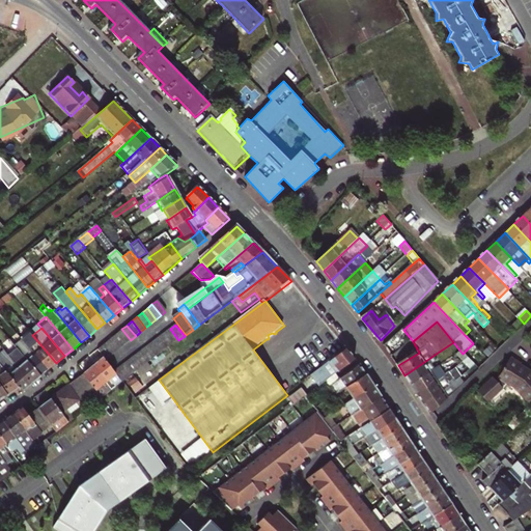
[(121,329),(117,334),(126,344),(131,340),(121,329)]
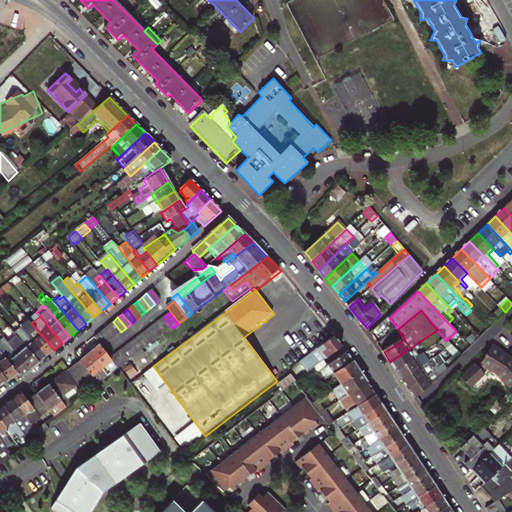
[(172,328),(164,317),(160,321),(167,332),(172,328)]
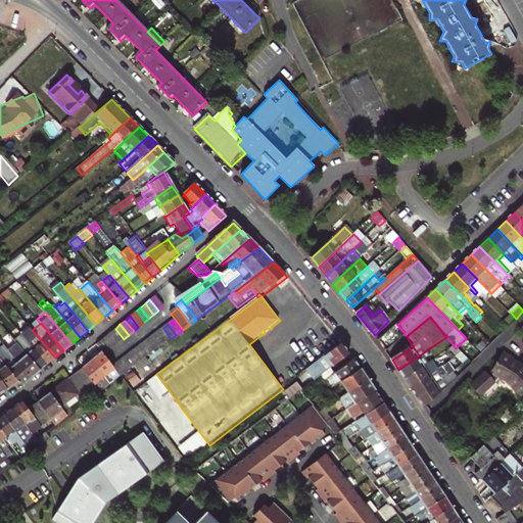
[(24,334),(25,336),(48,364),(55,358),(32,330),(31,328),(24,334)]
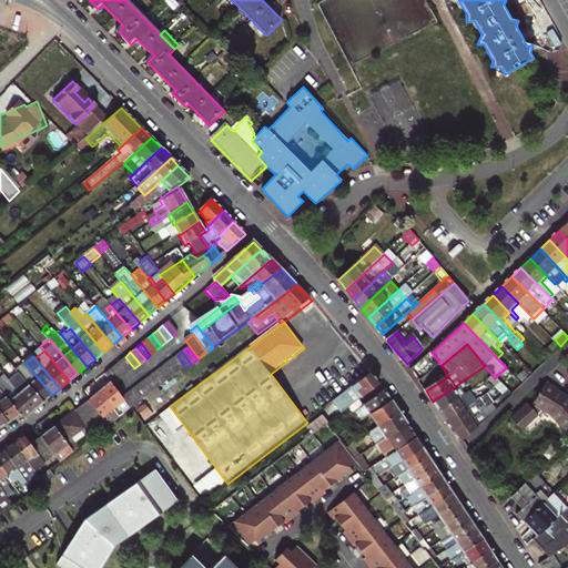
[(185,368),(178,356),(172,359),(181,373),(185,368)]
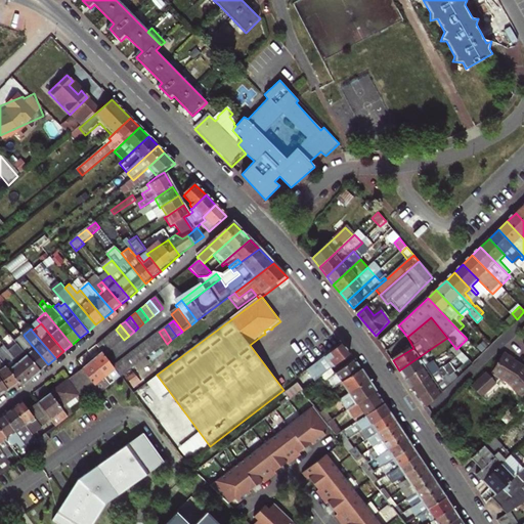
[(124,340),(116,330),(111,334),(119,344),(124,340)]
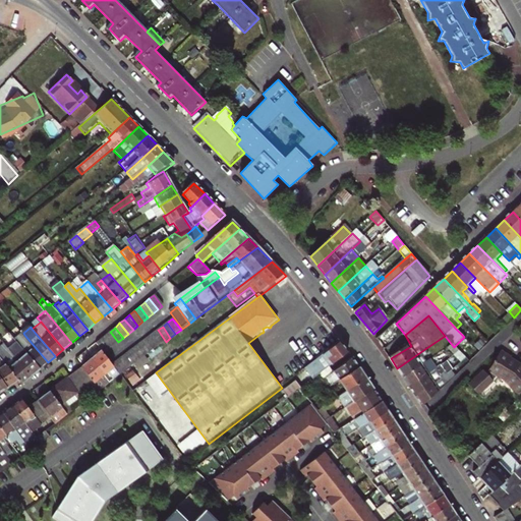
[(166,342),(158,330),(153,334),(161,345),(166,342)]
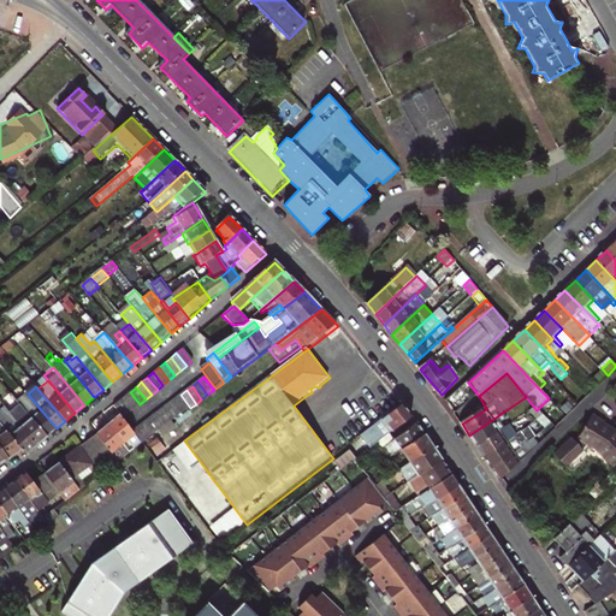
[(591,398),(584,391),(572,402),(579,409),(591,398)]
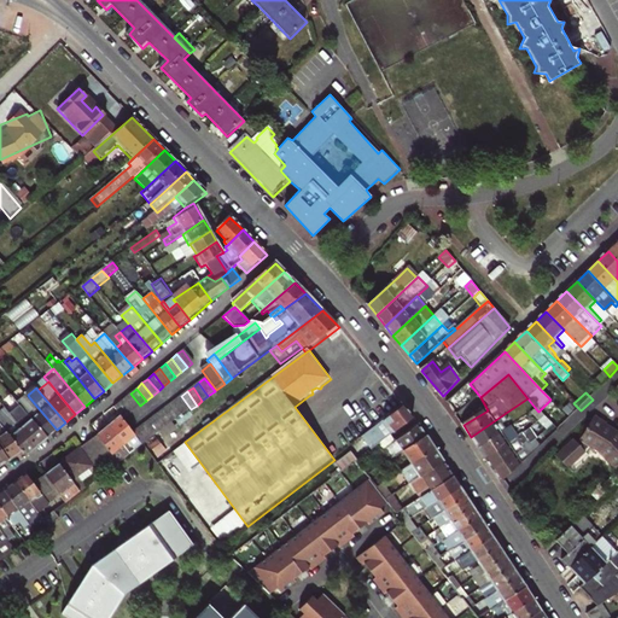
[(130,394),(124,398),(135,410),(140,406),(130,394)]
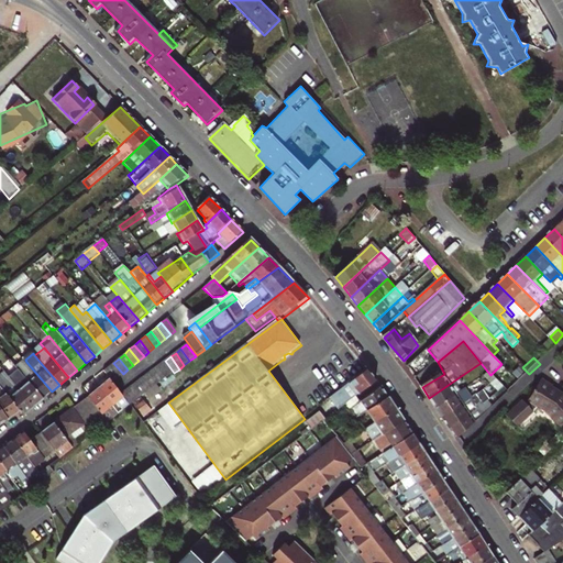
[(174,373),(165,361),(159,365),(167,377),(174,373)]
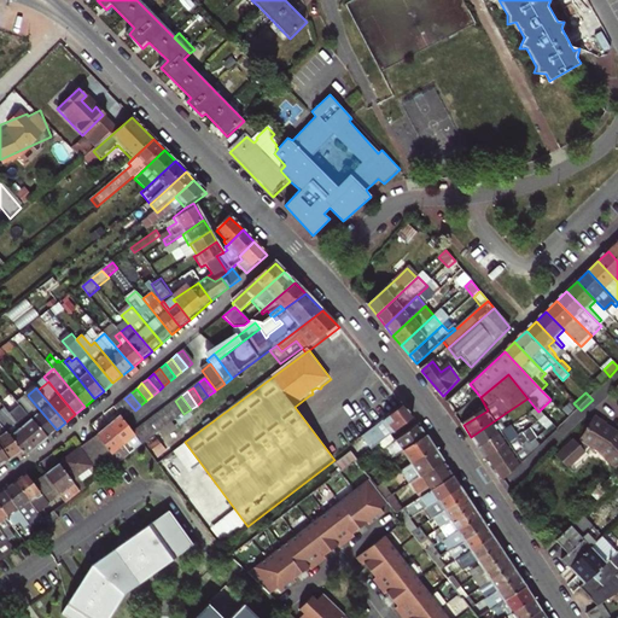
[(57,430),(29,397),(21,404),(24,409),(47,437),(57,430)]
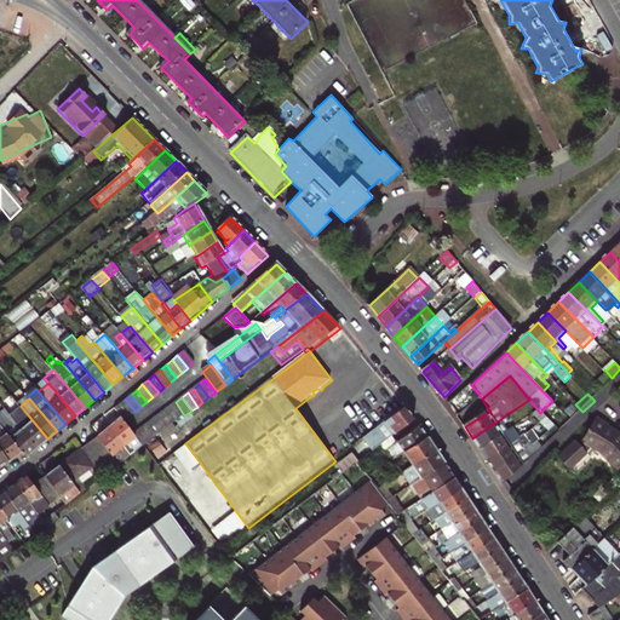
[(136,412),(125,400),(119,405),(128,417),(136,412)]
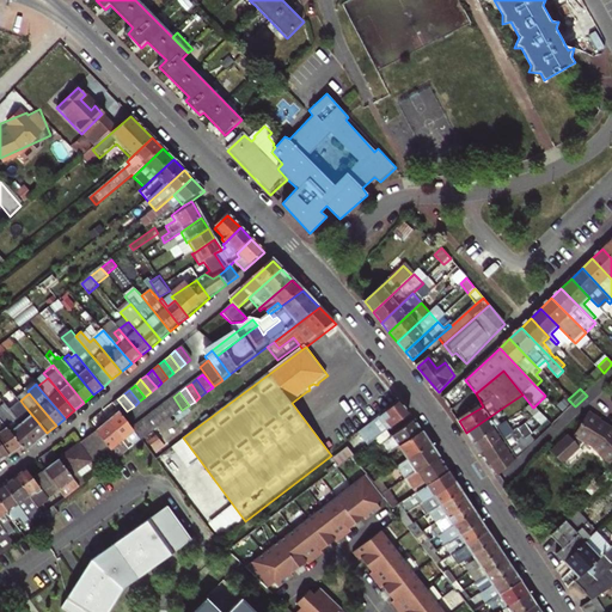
[(182,410),(173,397),(166,402),(176,415),(182,410)]
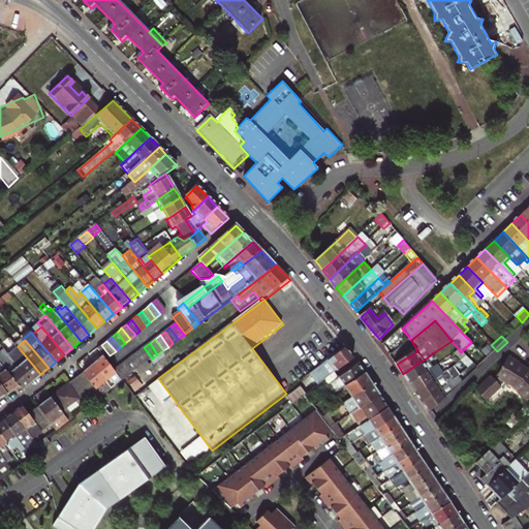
[(110,355),(101,345),(96,349),(102,358),(104,361),(110,355)]
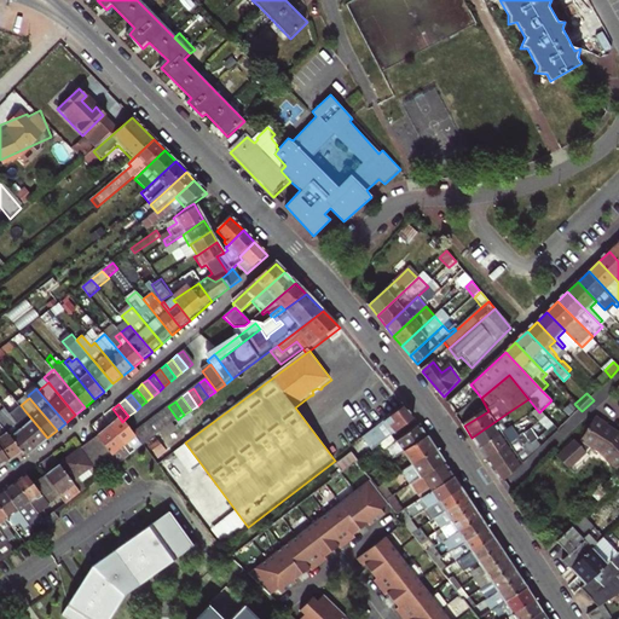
[(178,420),(168,406),(163,411),(172,424),(178,420)]
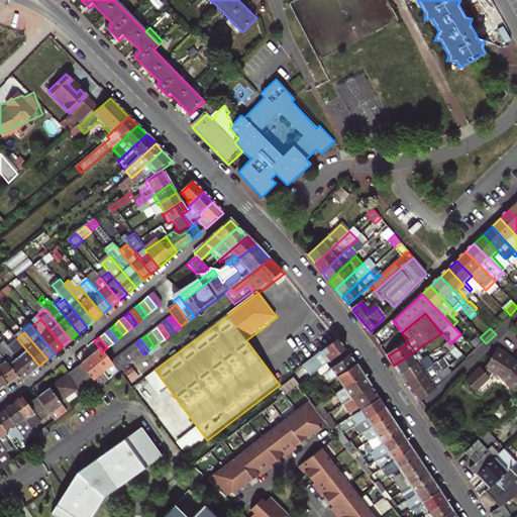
[(318,372),(327,365),(346,350),(337,339),(303,367),(311,378),(318,372)]
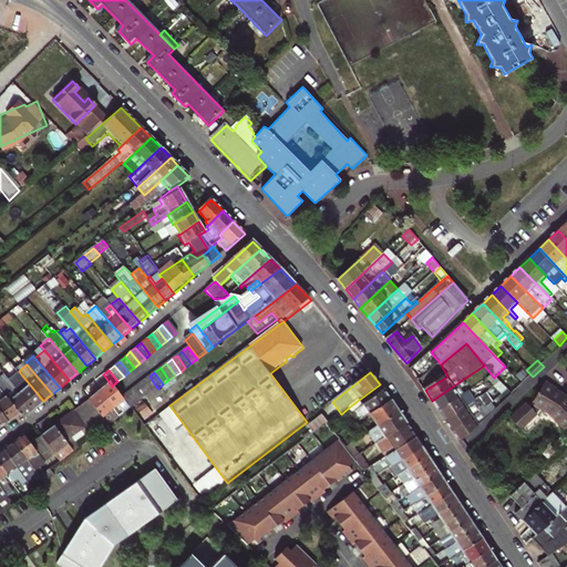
[(23,418),(33,410),(11,383),(3,374),(0,375),(0,381),(12,398),(9,401),(19,413),(23,418)]
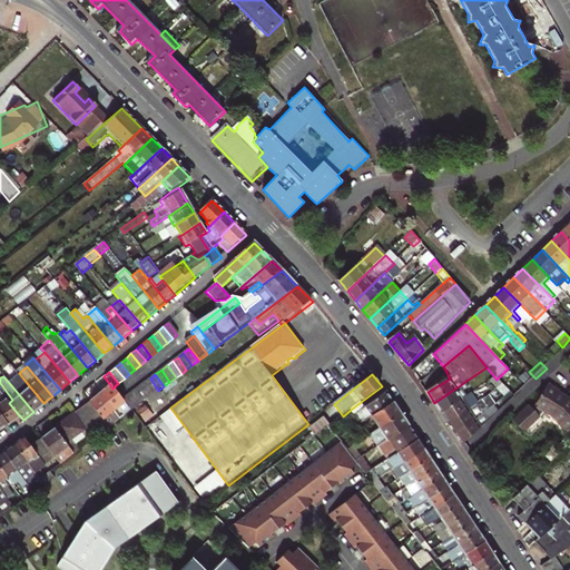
[(11,385),(33,412),(43,403),(22,377),(11,385)]
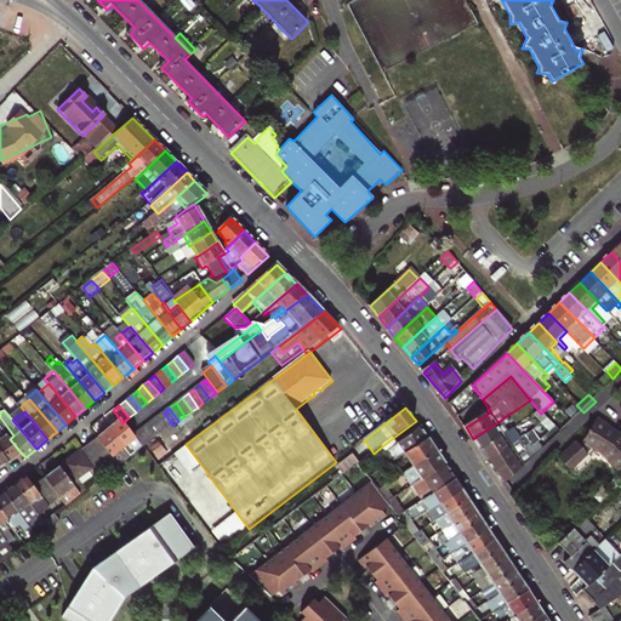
[(172,426),(164,412),(158,416),(167,431),(172,426)]
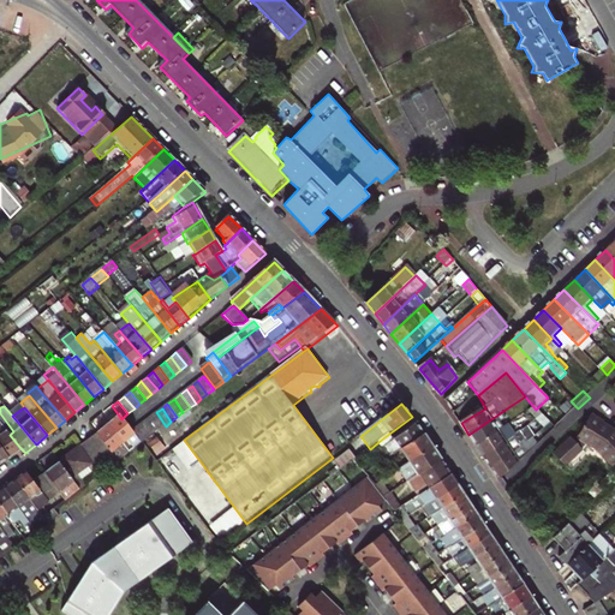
[(536,410),(535,408),(527,413),(536,423),(542,417),(536,410)]
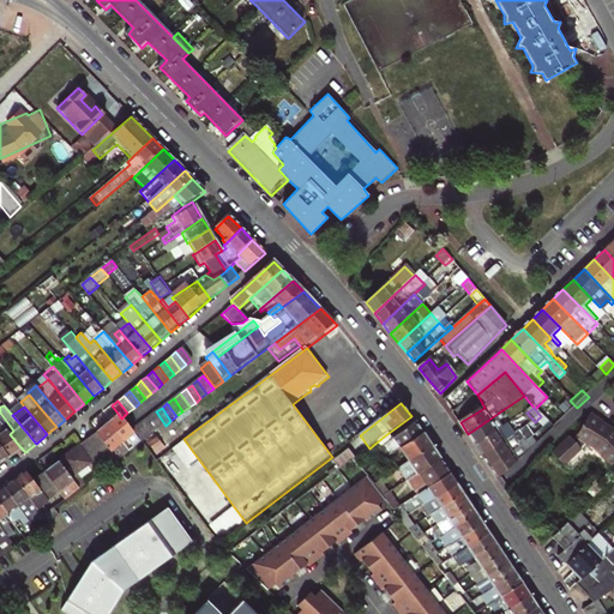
[(476,447),(499,432),(493,422),(505,414),(503,410),(468,434),(476,447)]
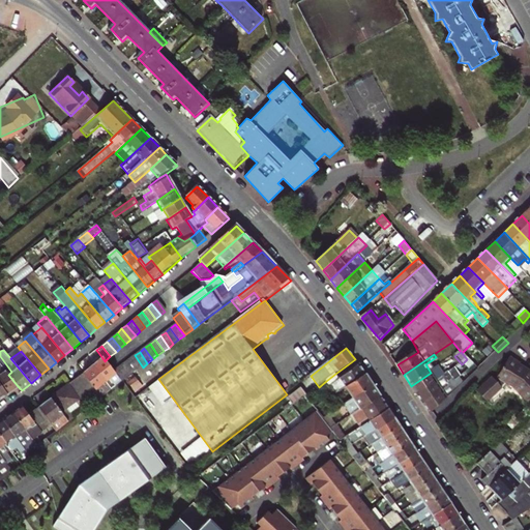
[(135,355),(129,359),(138,371),(143,367),(135,355)]
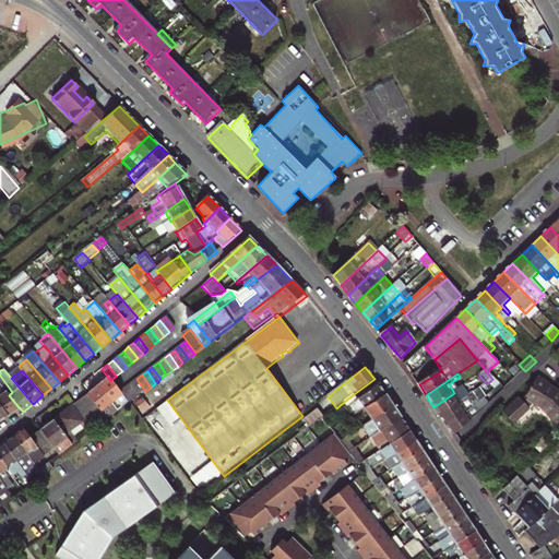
[(0,384),(9,395),(12,392),(0,376),(0,384)]
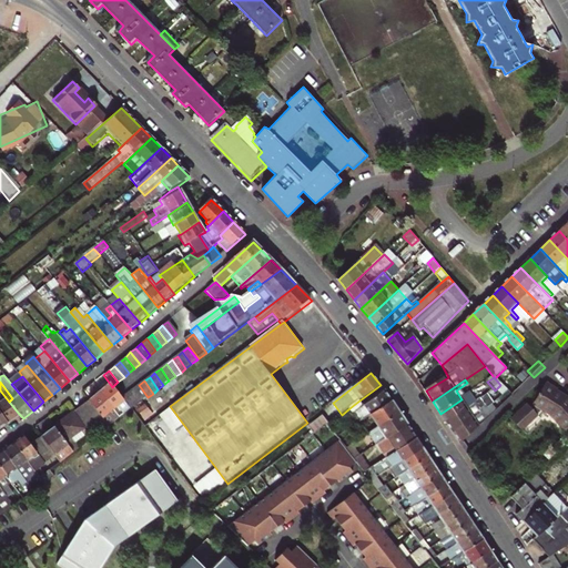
[(110,384),(99,393),(119,418),(130,409),(122,398),(112,387),(110,384)]
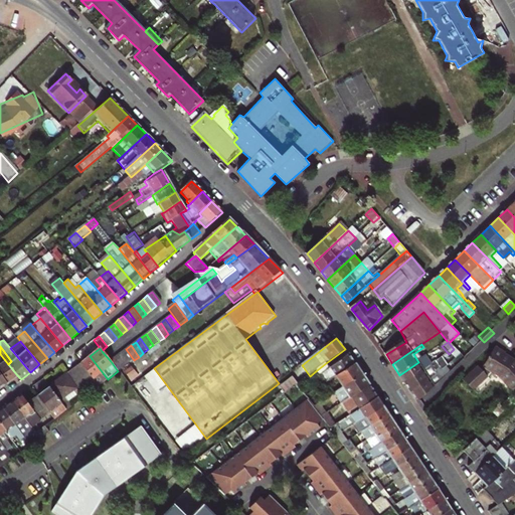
[(134,360),(126,349),(121,353),(129,364),(134,360)]
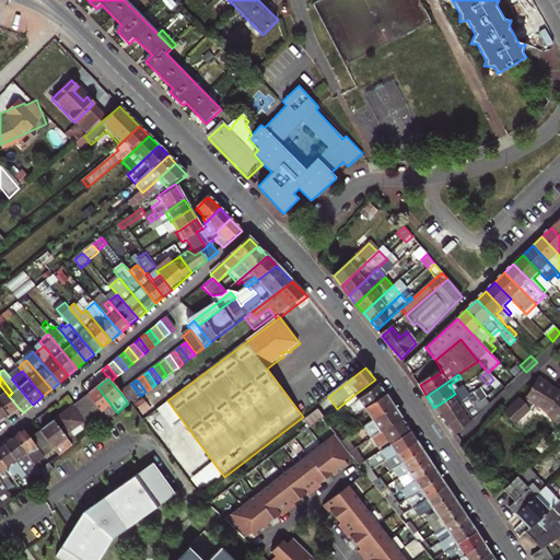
[(500,388),(493,380),(488,385),(494,393),(496,392),(500,388)]
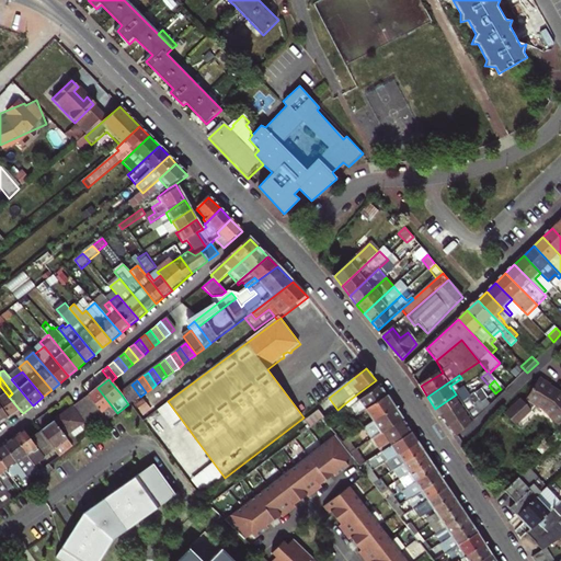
[(559,427),(560,425),(560,395),(560,393),(550,388),(551,387),(540,380),(527,400),(528,401),(525,404),(523,401),(506,416),(515,426),(519,423),(521,424),(529,416),(528,415),(531,412),(531,411),(536,407),(545,412),(559,427)]
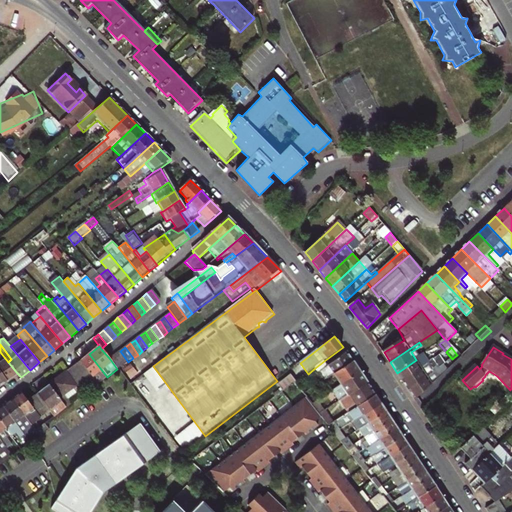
[(72,353),(79,362),(97,384),(107,377),(89,354),(81,360),(75,351),(72,353)]
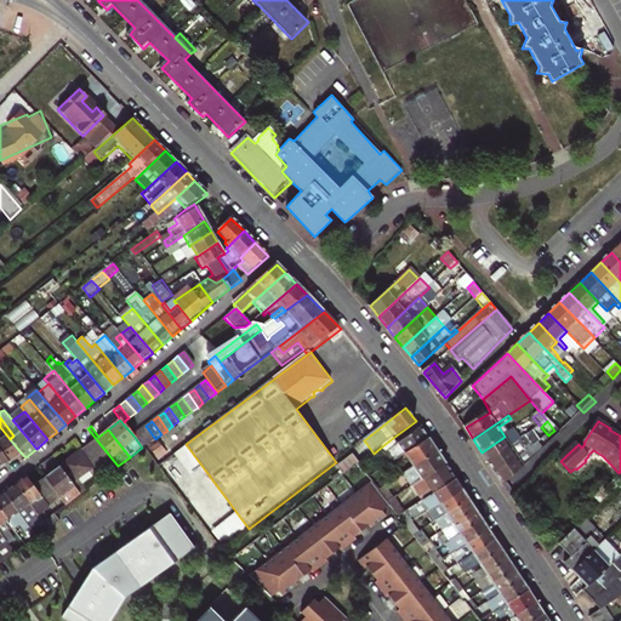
[(155,439),(146,426),(140,431),(149,444),(155,439)]
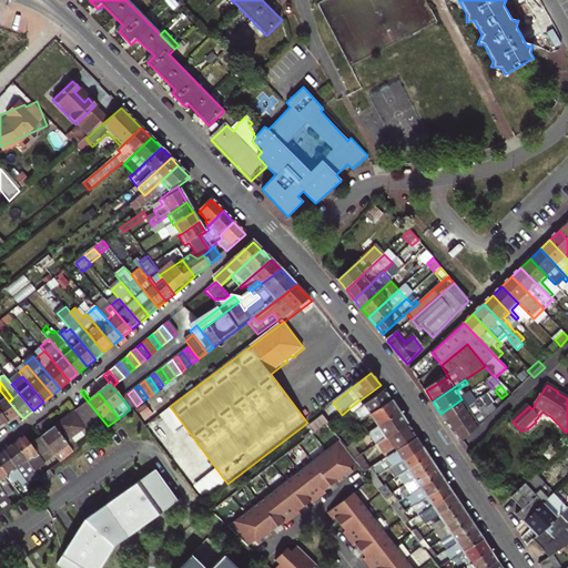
[(0,412),(8,423),(19,414),(9,402),(0,391),(0,412)]
